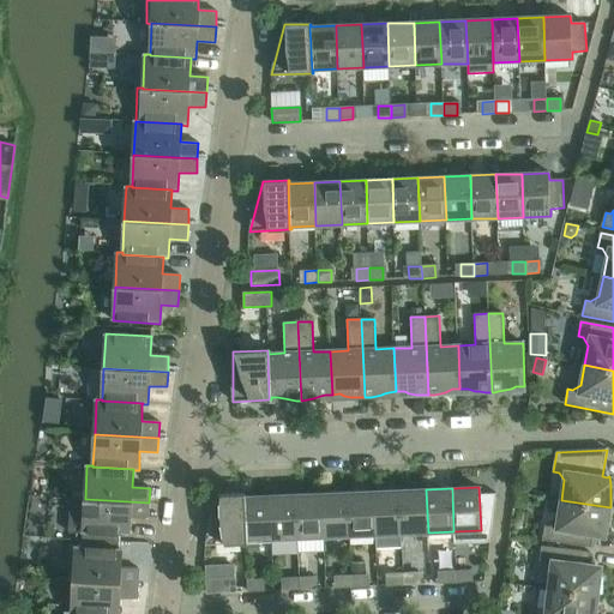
[(426,489),(399,491),(402,534),(428,533),(426,489)]
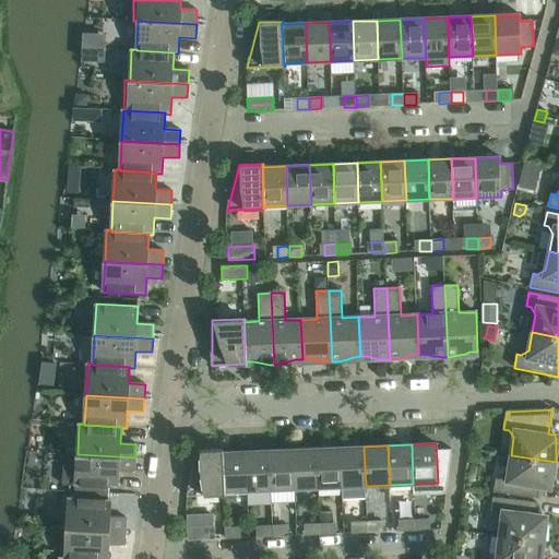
[(364,447),(341,448),(342,487),(366,486),(364,447)]
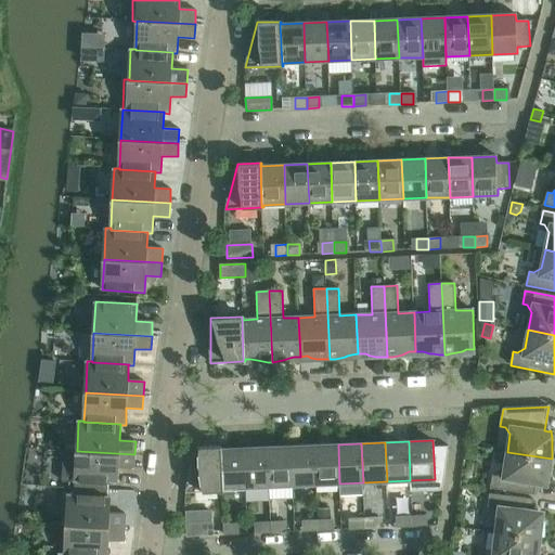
[(338,444),(314,446),(317,485),(339,483),(338,444)]
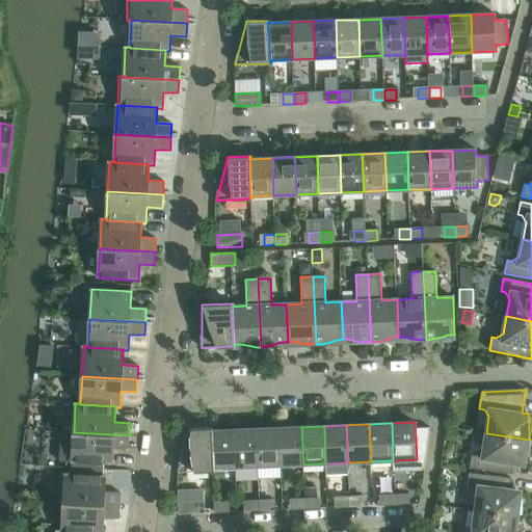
[(301,427),(278,428),(281,466),(303,464),(301,427)]
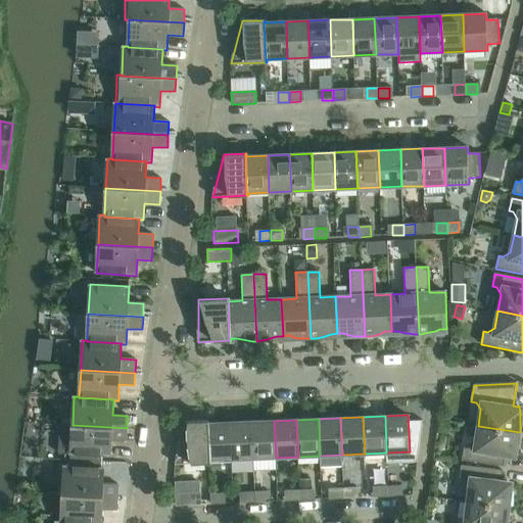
[(207,421),(186,422),(184,427),(182,433),(180,439),(179,443),(178,447),(177,454),(176,459),(175,465),(209,463),(207,421)]
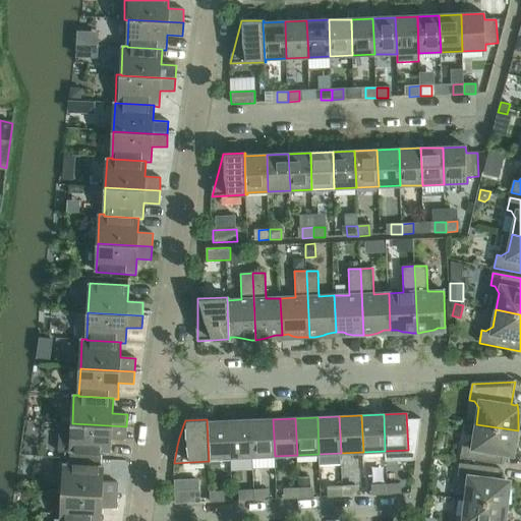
[(209,419),(207,419),(209,461),(210,461),(210,459),(231,458),(229,421),(209,422),(209,419)]
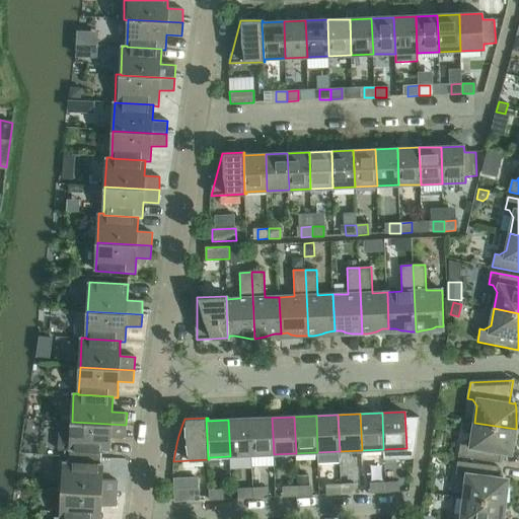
[(272,418),(249,419),(251,455),(274,454),(272,418)]
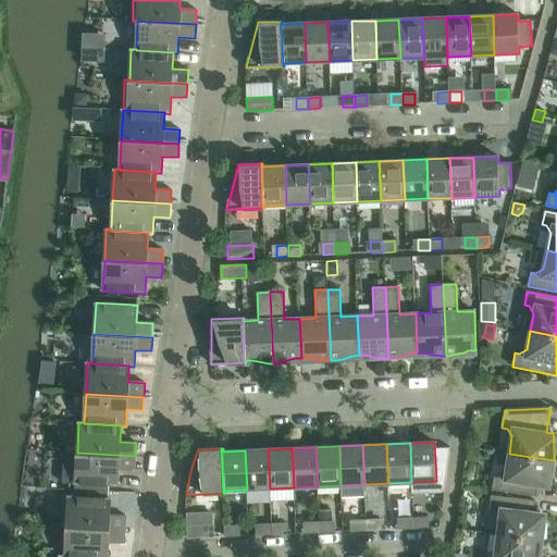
[(268,449),(245,450),(247,490),(270,489),(268,449)]
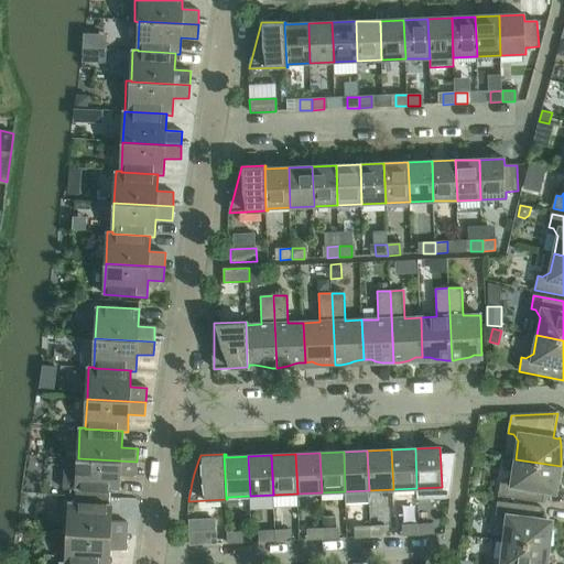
[(78,458),(65,458),(63,489),(119,492),(120,475),(137,476),(137,462),(78,458)]
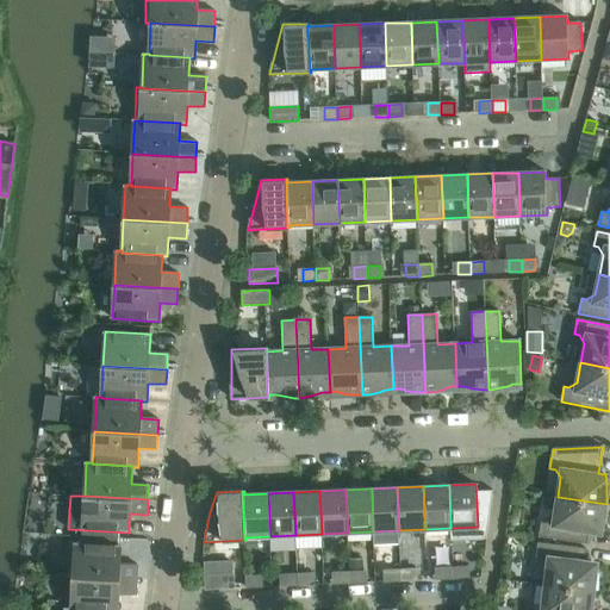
[(607,504),(558,497),(554,517),(546,523),(541,522),(539,536),(587,545),(589,533),(595,533),(596,534),(598,529),(602,522),(603,517),(604,514),(605,510),(607,504)]
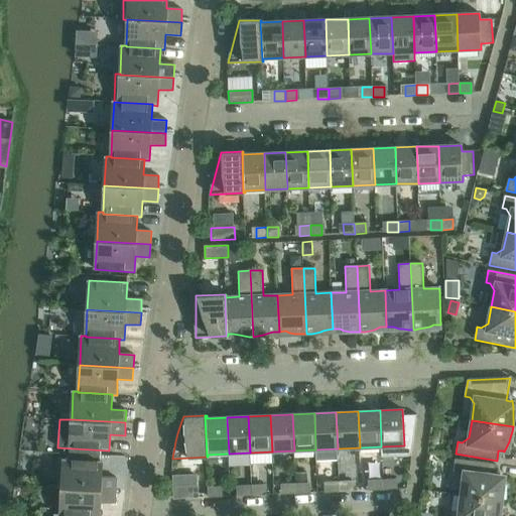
[(57,489),(61,489),(61,488),(116,491),(116,478),(101,477),(102,462),(58,459),(57,489)]
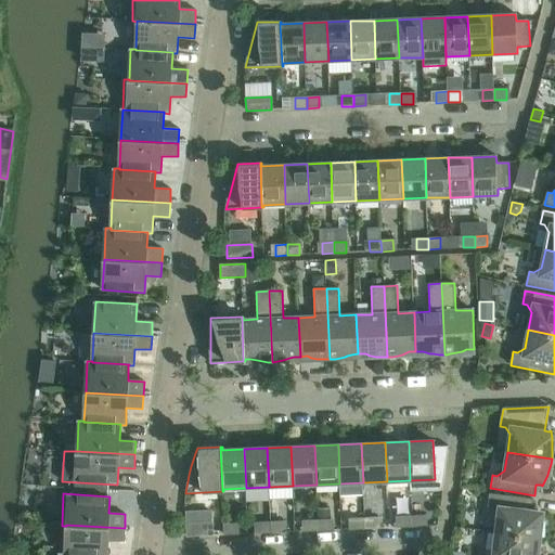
[(498,515),(495,533),(540,539),(541,533),(541,529),(541,524),(540,518),(540,515),(539,511),(537,511),(532,511),(533,500),(490,494),(488,507),(492,508),(498,515)]
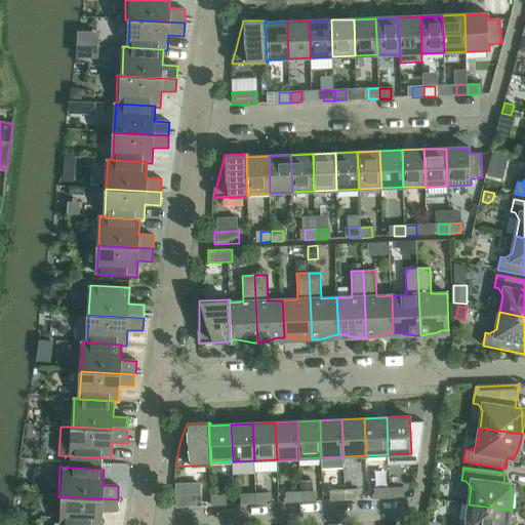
[(312,481),(300,481),(300,492),(312,491),(312,481)]
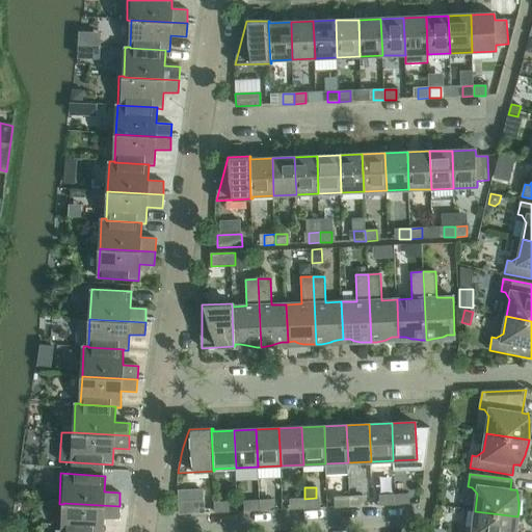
[(395,505),(394,495),(383,496),(383,506),(395,505)]
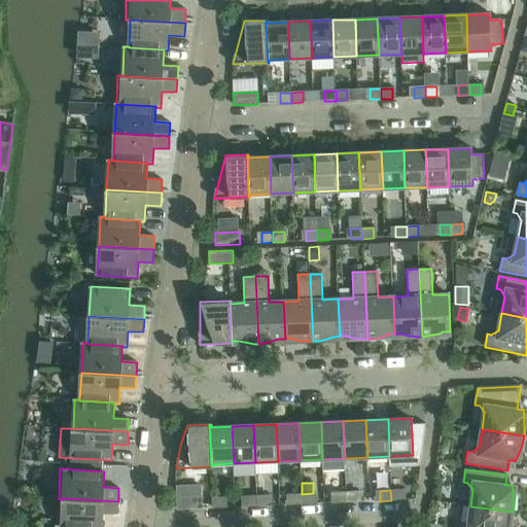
[(402,490),(390,490),(391,500),(402,500),(402,490)]
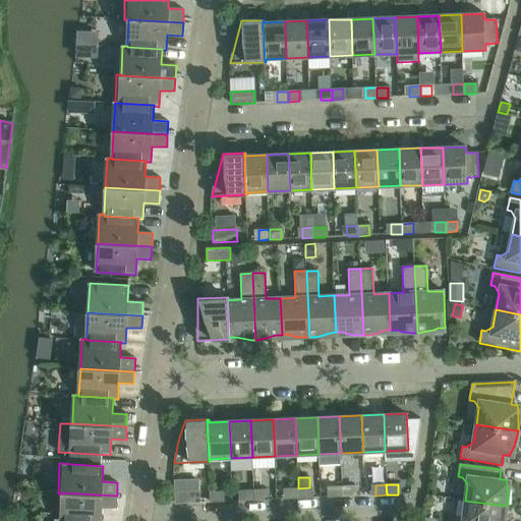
[(353,485),(342,486),(343,497),(354,496),(353,485)]
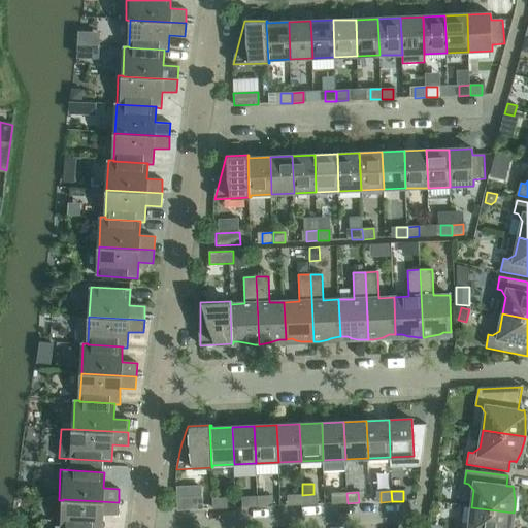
[(348,503),(347,493),(335,493),(336,503),(348,503)]
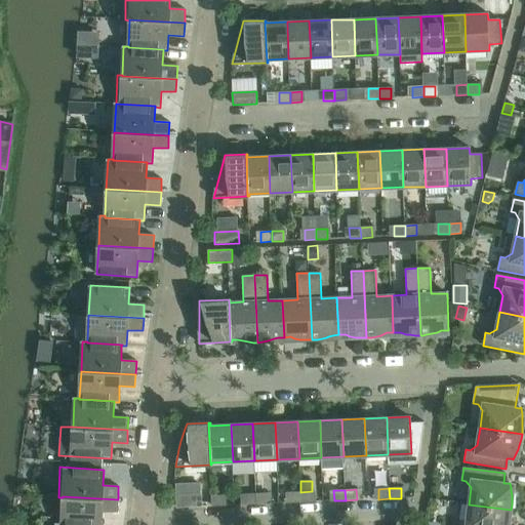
[(312,491),(300,492),(301,502),(313,501),(312,491)]
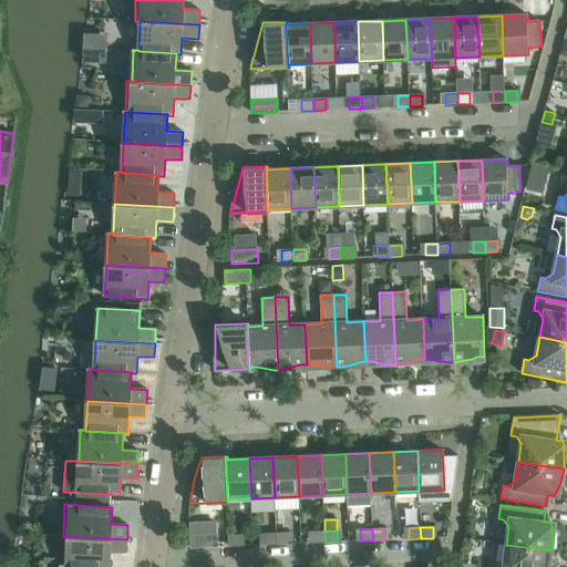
[(326,543),(325,532),(312,532),(313,543),(326,543)]
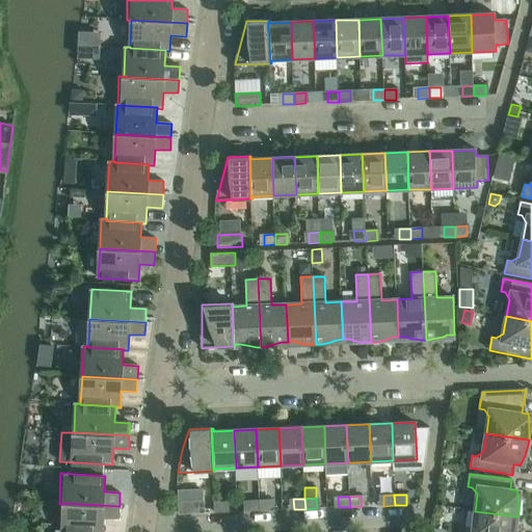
[(270,500),(260,501),(260,511),(271,510),(270,500)]
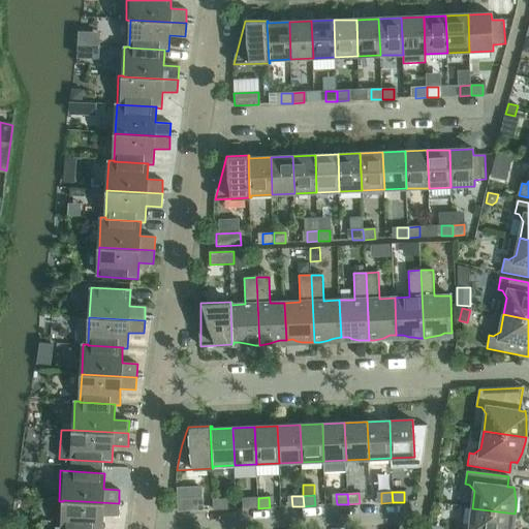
[(178,499),(178,500),(178,511),(201,510),(201,498),(178,499)]
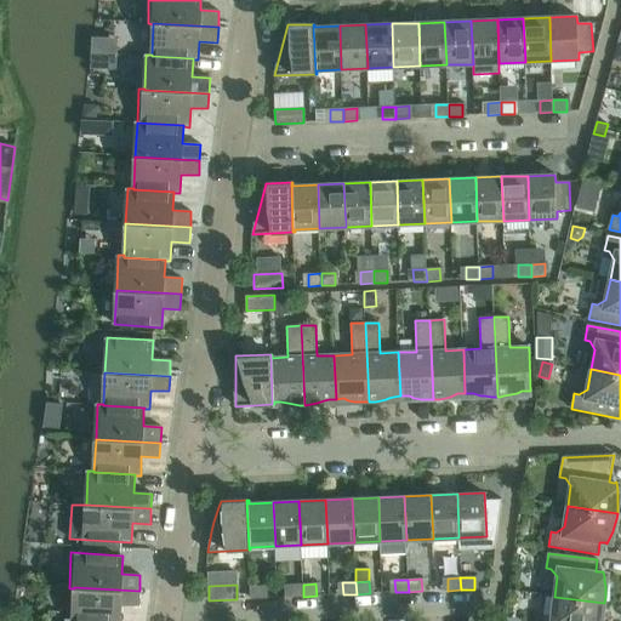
[(303,597),(303,585),(289,585),(290,597),(303,597)]
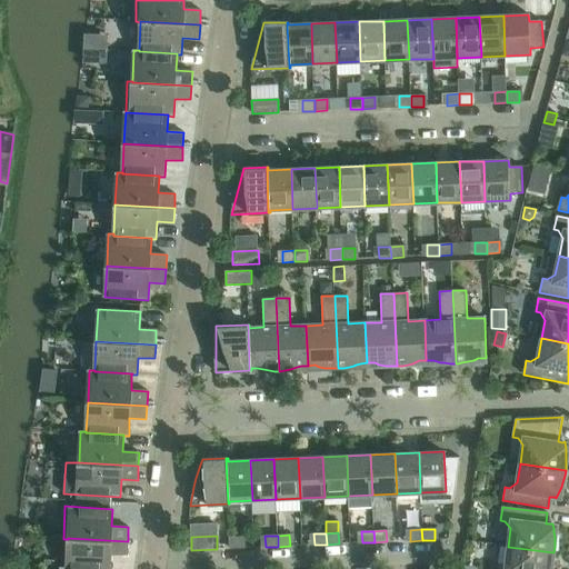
[(241,537),(229,538),(230,549),(242,548),(241,537)]
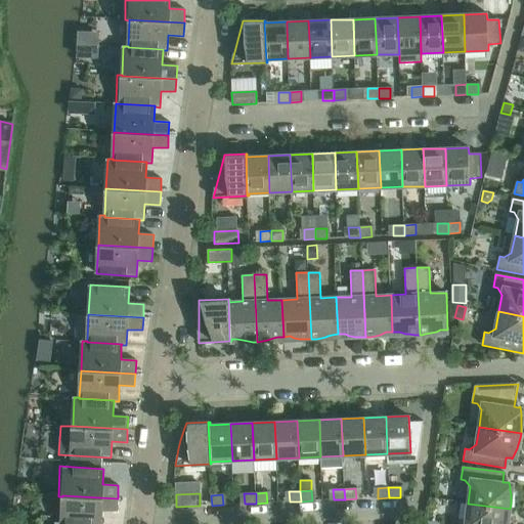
[(62,496),(61,522),(61,523),(64,523),(100,523),(101,511),(117,512),(118,498),(62,495),(62,496)]
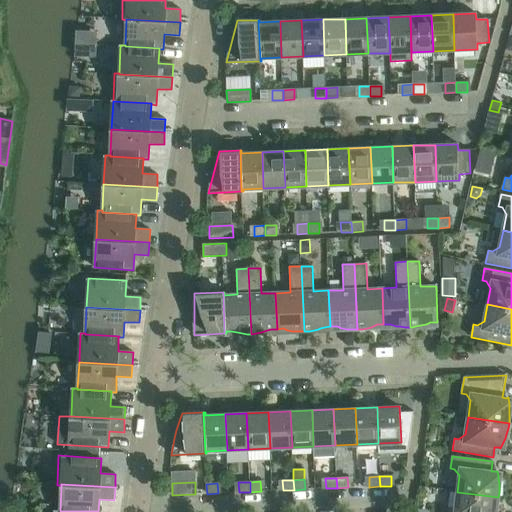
[(498,497),(457,492),(455,509),(450,511),(494,511),(496,508),(497,503),(498,497)]
